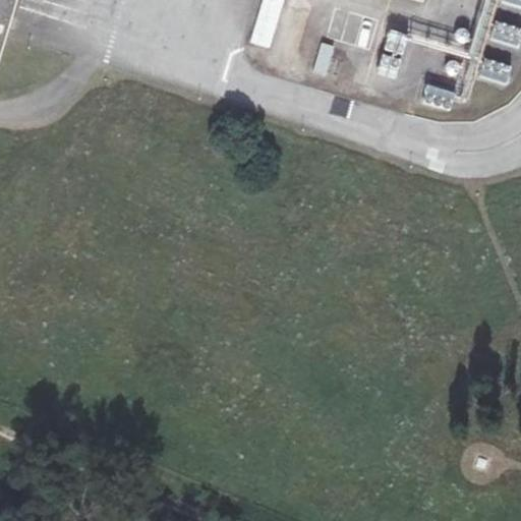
[(0,0),(0,37),(10,0),(0,0)]
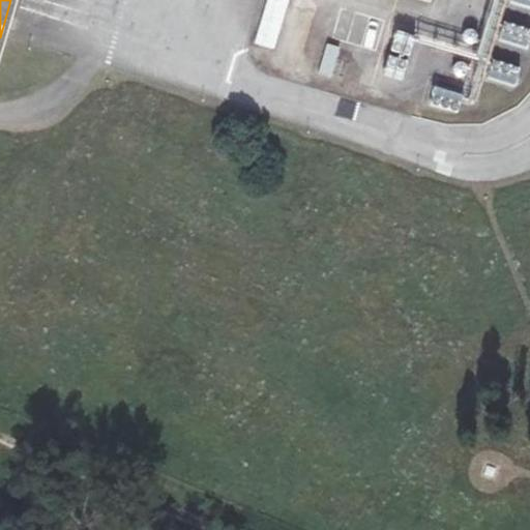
[(281,75),(302,9),(272,0),(266,0),(253,45),(275,52),(269,71),(281,75)]
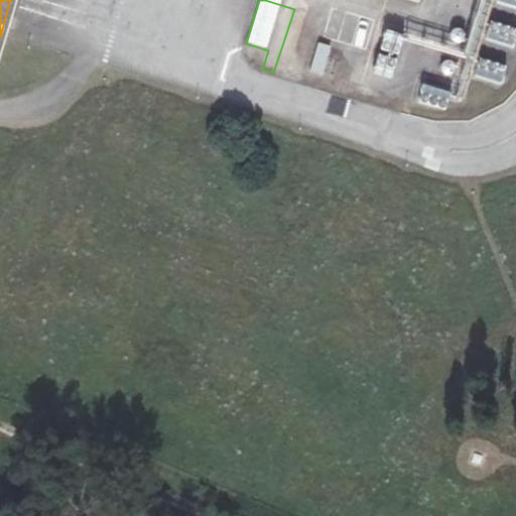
[(515,11),(515,0),(495,0),(494,4),(515,11)]
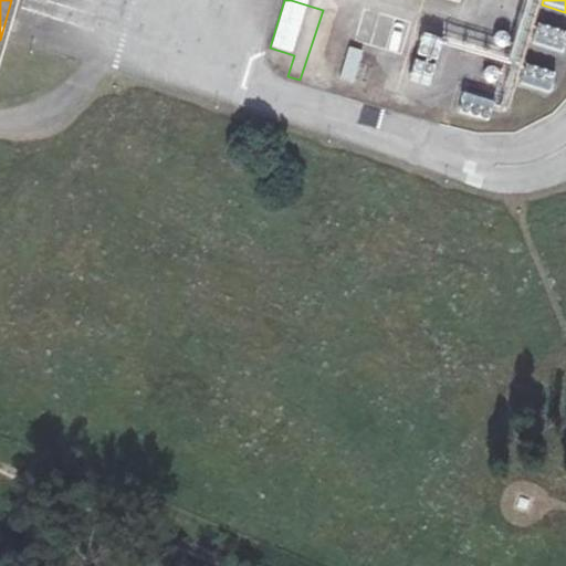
[(565,33),(537,25),(532,46),(562,55),(565,41),(565,33)]
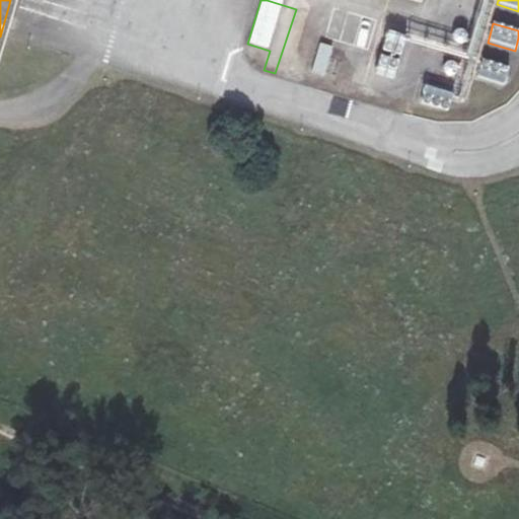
[(318,45),(313,75),(338,79),(343,49),(318,45)]
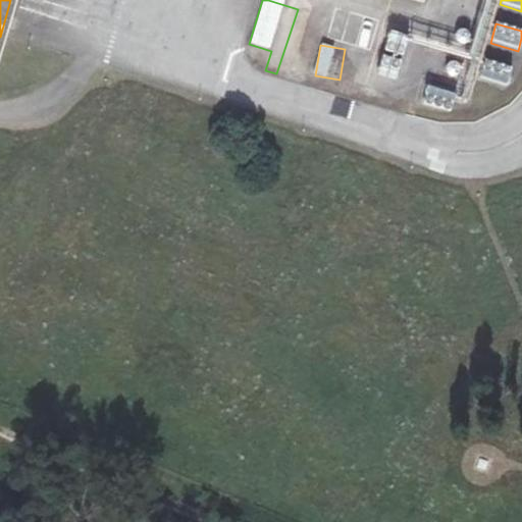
[(478,80),(508,88),(513,67),(483,59),(478,80)]
